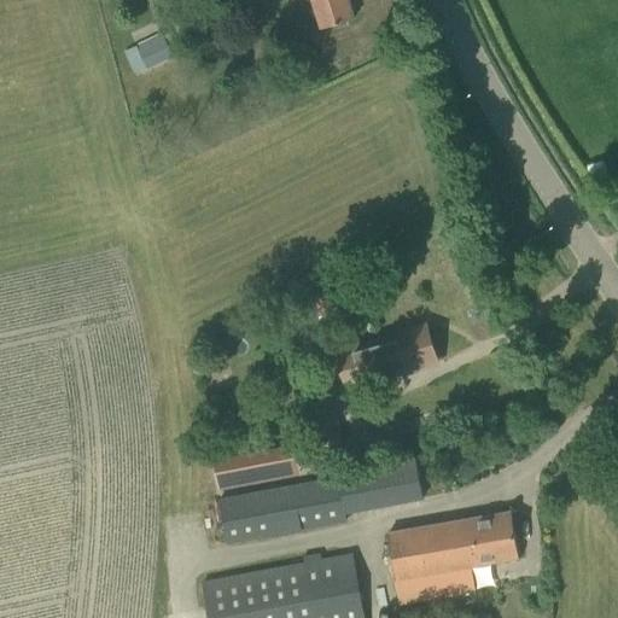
[(310,0),(320,29),(354,18),(348,0),(310,0)]
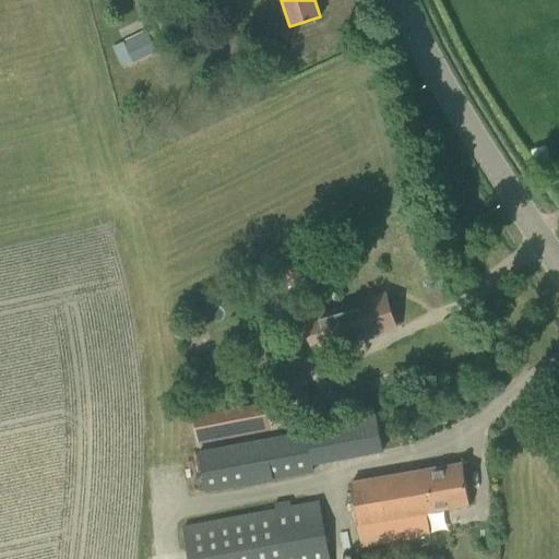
[(121,40),(133,61),(156,49),(146,28),(121,40)]
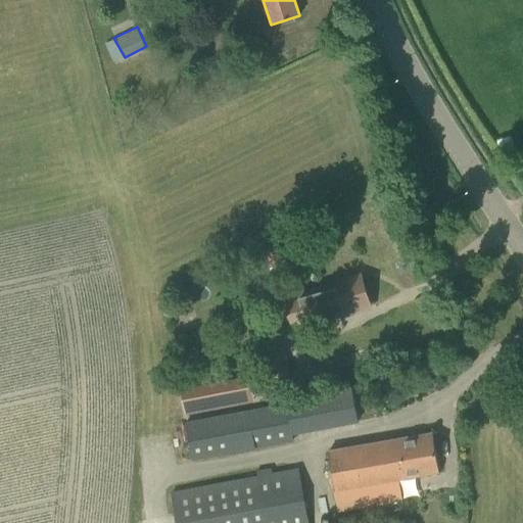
[(279,248),(266,252),(271,269),(284,265),(279,248)]
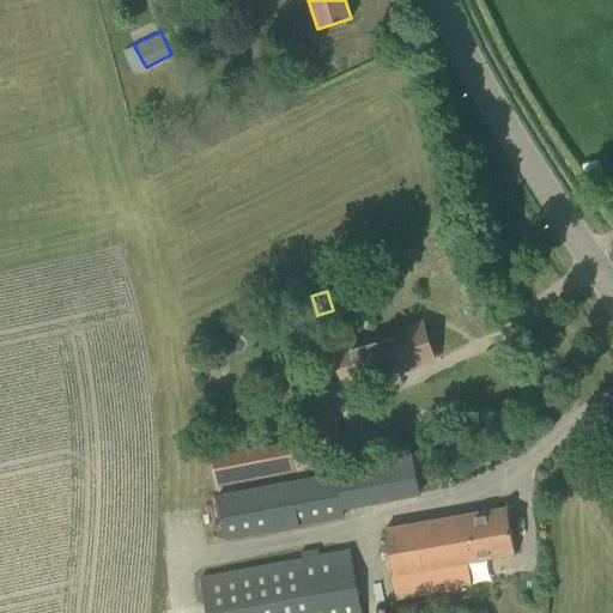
[(295,304),(281,310),(286,325),(301,320),(295,304)]
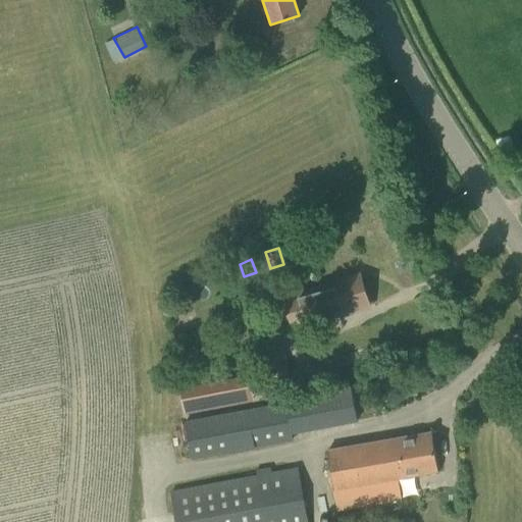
[(274,304),(279,324),(292,320),(294,327),(369,304),(360,275),(341,281),(340,279),(283,295),(285,301),(274,304)]
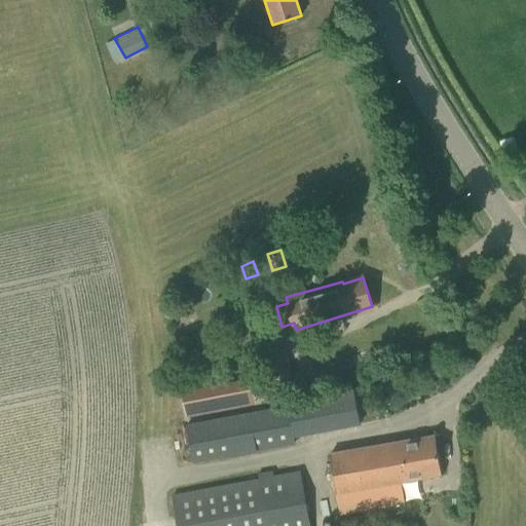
[(261,343),(273,383),(294,377),(280,337),(261,343)]
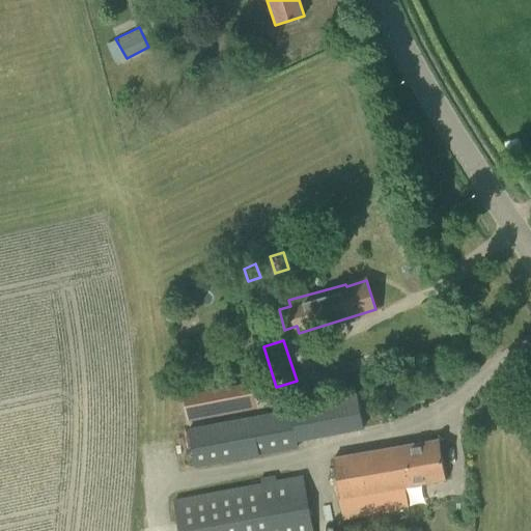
[(187,426),(194,467),(298,447),(297,441),(364,428),(358,394),(187,426)]
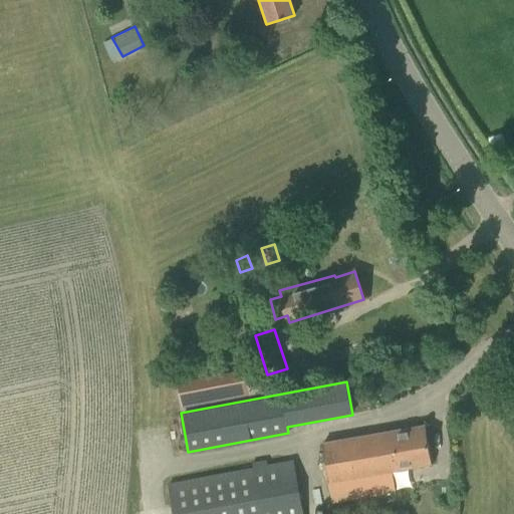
[(432,464),(425,425),(322,442),(331,502),(384,493),(396,491),(392,471),(432,464)]
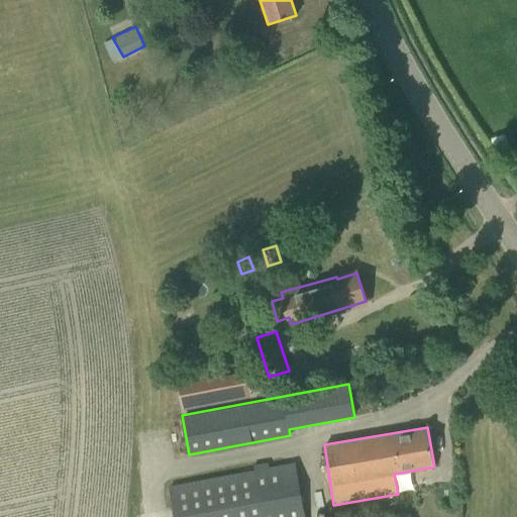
[(252,463),(253,469),(169,485),(174,516),(305,516),(295,461),(269,467),(268,460),(252,463)]
